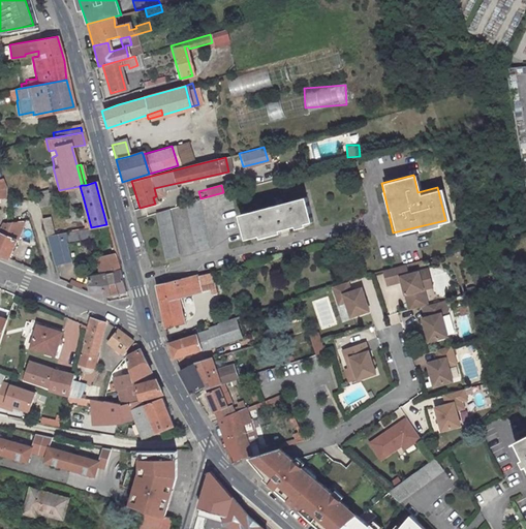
[(80,186),(69,188),(71,195),(75,198),(83,196),(80,186)]
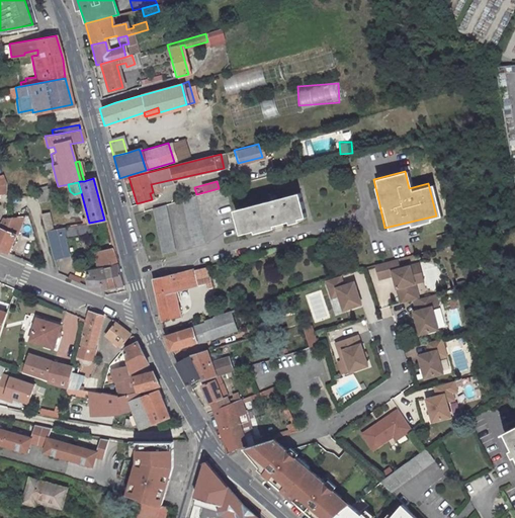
[(51,188),(37,191),(36,203),(54,199),(51,188)]
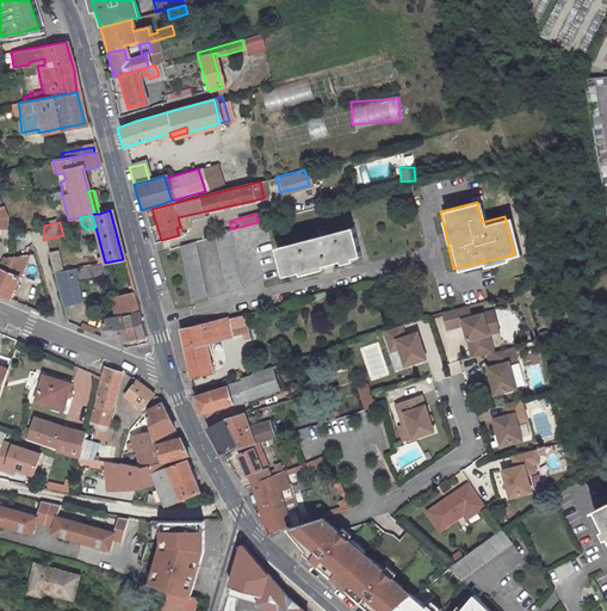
[(353,227),(274,246),(276,253),(282,273),(359,254),(353,227)]
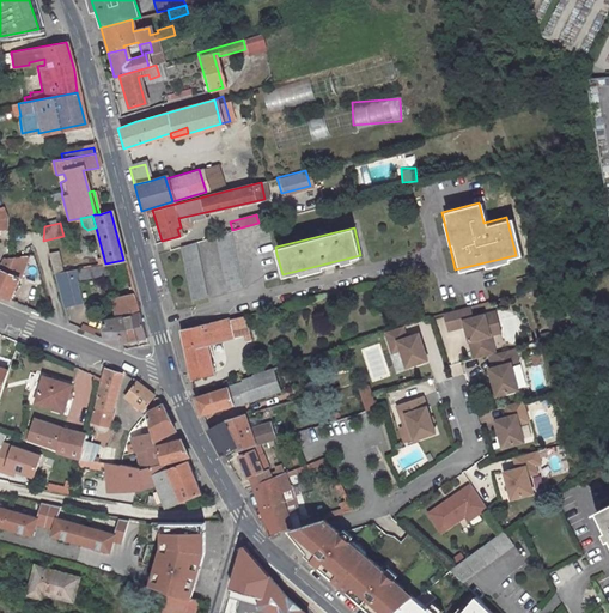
[(221,234),(205,238),(214,271),(221,297),(238,292),(221,234)]
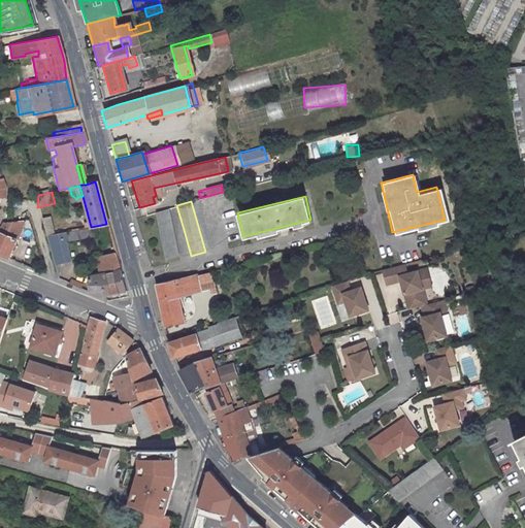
[(158,211),(144,215),(153,240),(166,237),(158,211)]
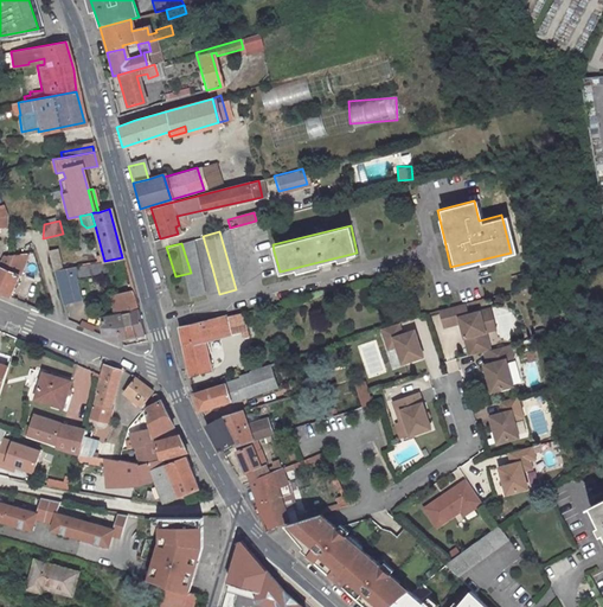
[(29,251),(0,256),(0,296),(8,300),(29,251)]
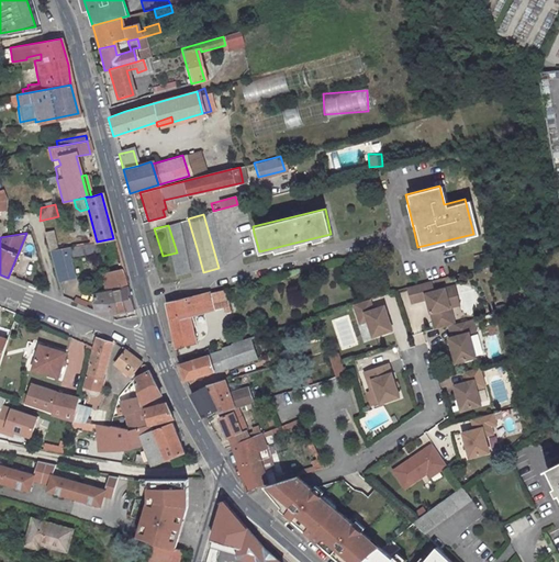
[(51,233),(43,234),(47,250),(56,249),(51,233)]
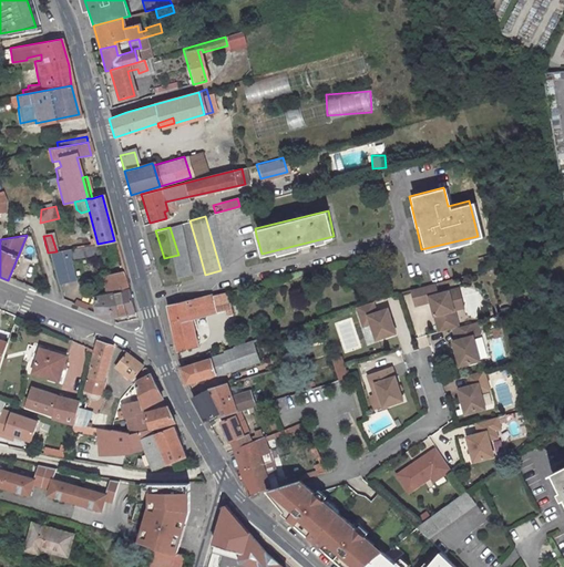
[(57,251),(48,253),(57,286),(73,281),(64,250),(57,251)]
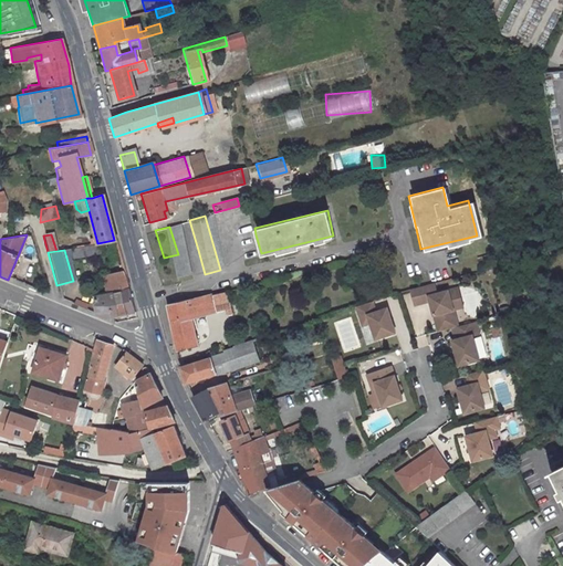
[(178,254),(164,258),(173,284),(187,280),(178,254)]
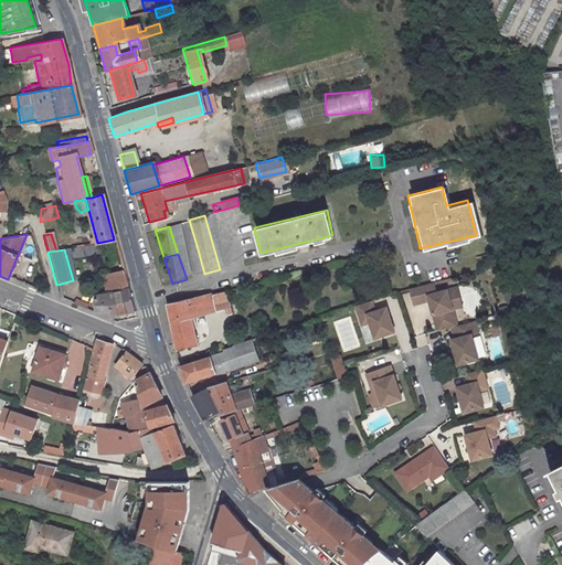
[(106,295),(94,297),(95,316),(110,321),(109,317),(134,311),(125,280),(120,272),(102,276),(106,295)]
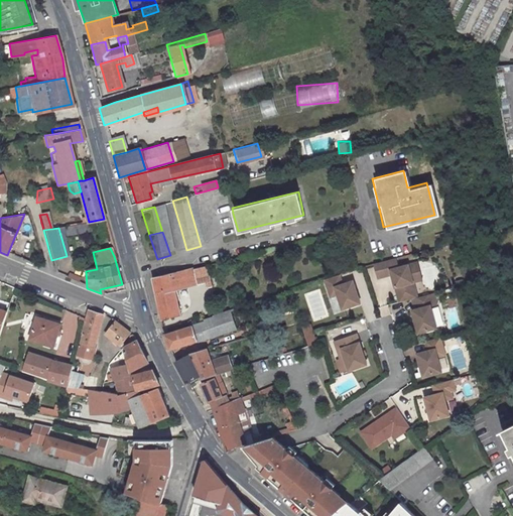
[(393,268),(390,258),(372,263),(376,277),(391,273),(392,277),(391,278),(396,296),(408,292),(405,283),(410,282),(418,279),(414,262),(395,267),(393,268)]
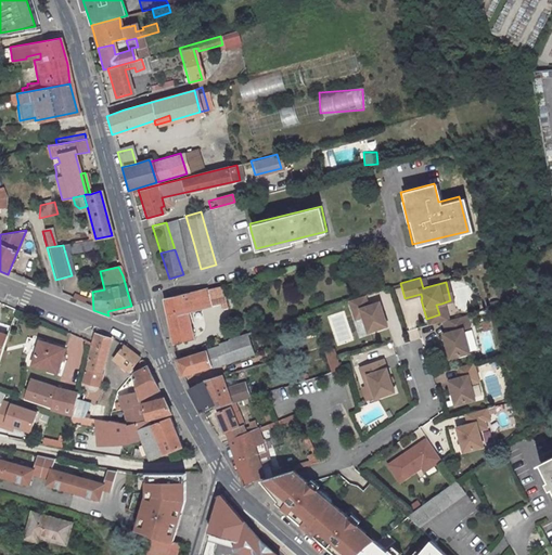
[(218,285),(203,289),(207,306),(222,301),(218,285)]
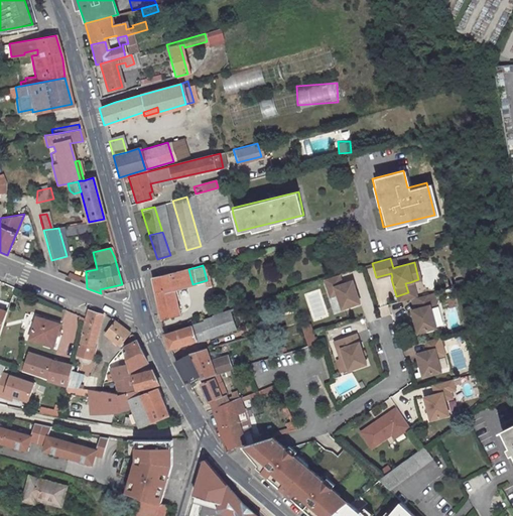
[(176,315),(170,289),(193,284),(188,269),(188,268),(151,277),(160,319),(176,315)]
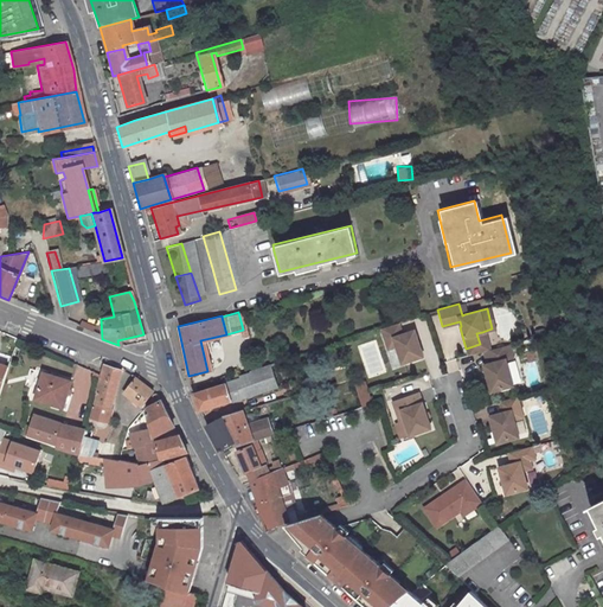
[(393,321),(377,327),(382,339),(386,338),(390,346),(392,345),(398,362),(419,355),(410,328),(398,333),(393,321)]
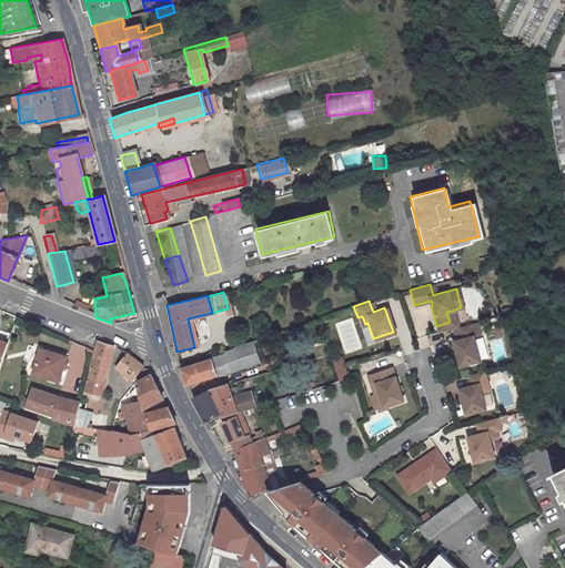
[(450,322),(436,326),(437,332),(452,328),(456,327),(452,311),(446,312),(450,322)]
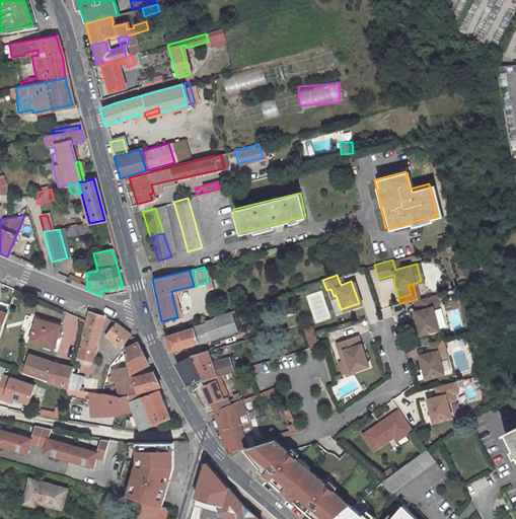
[(417,299),(413,300),(415,310),(413,311),(419,334),(436,329),(431,307),(436,305),(433,294),(417,299)]
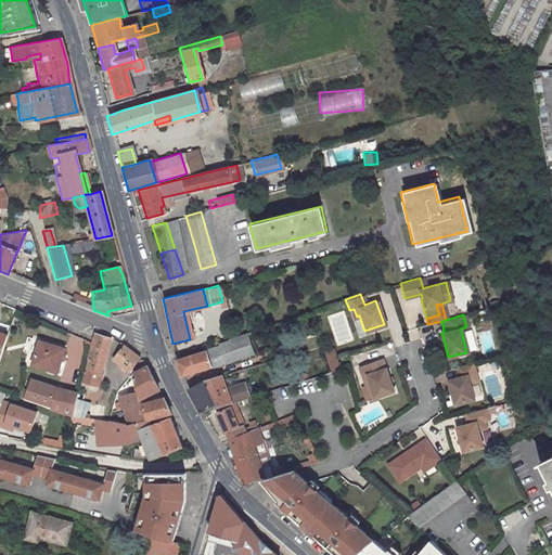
[(268,315),(235,326),(239,335),(246,333),(271,324),(268,315)]
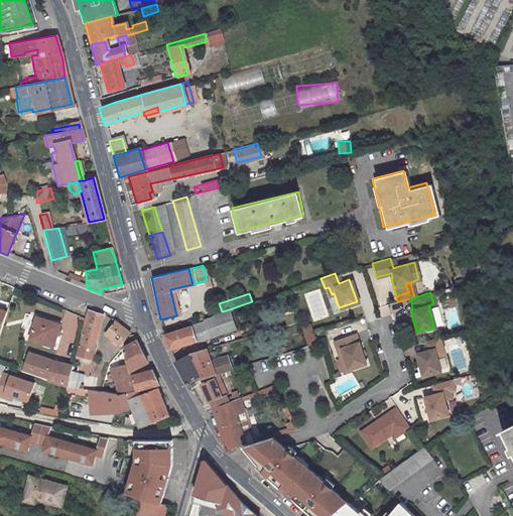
[(222,311),(211,315),(211,317),(201,320),(201,321),(162,335),(167,350),(168,349),(234,328),(229,309),(222,311)]
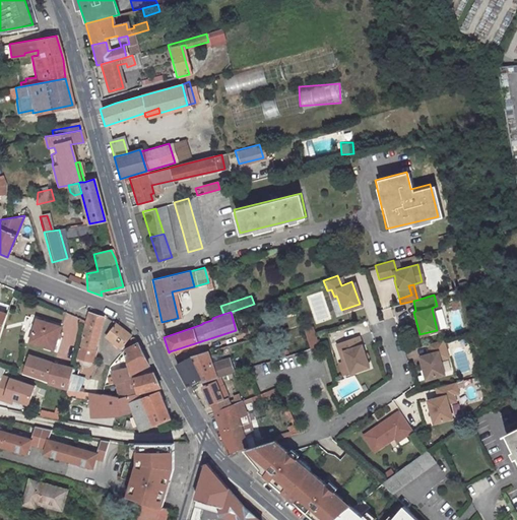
[(86,326),(78,363),(92,366),(95,352),(93,352),(102,318),(87,313),(84,325),(86,326)]
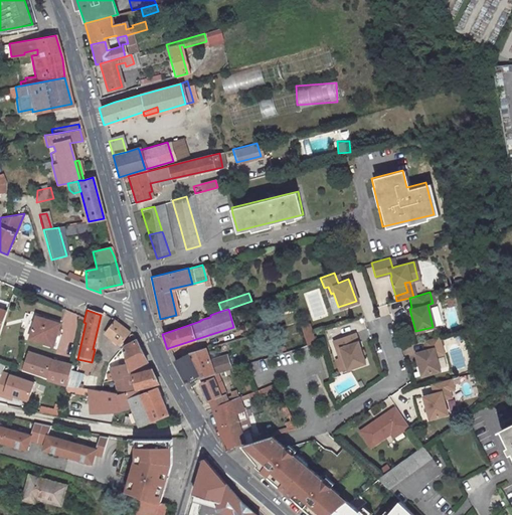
[(33,319),(27,341),(51,348),(57,327),(33,319)]
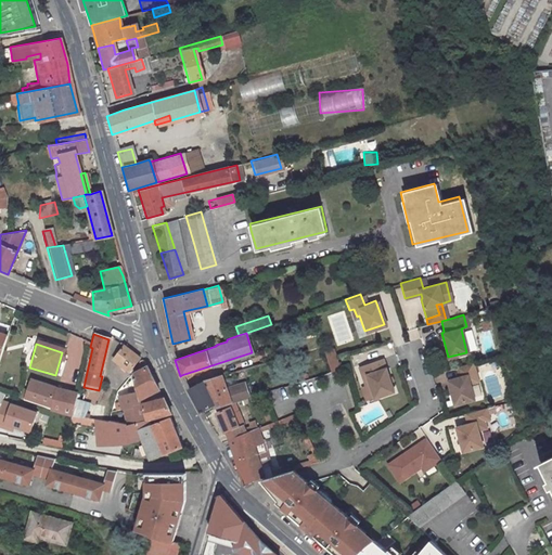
[(123,347),(113,361),(128,372),(138,359),(123,347)]
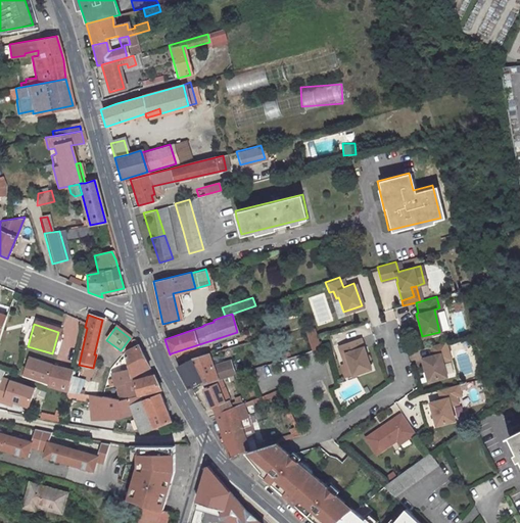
[(305,331),(312,349),(320,346),(314,328),(305,331)]
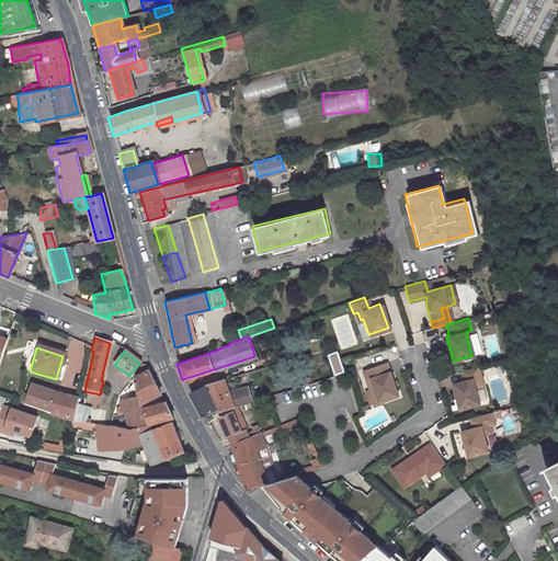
[(480,376),(477,365),(462,369),(465,379),(453,382),(459,408),(479,402),(475,386),(478,385),(476,377),(480,376)]
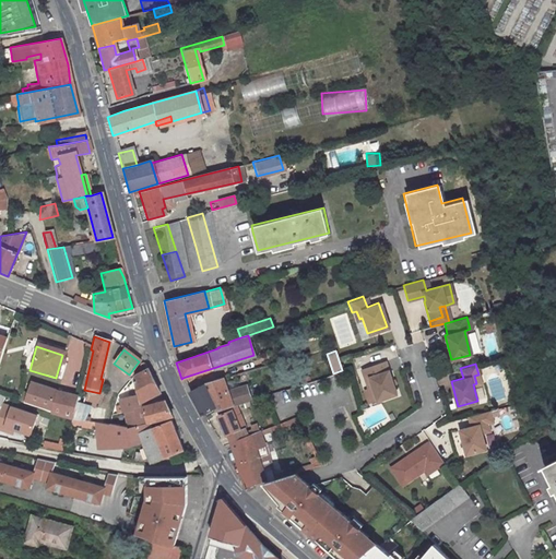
[(386,365),(362,373),(365,383),(370,381),(373,389),(378,404),(398,397),(386,365)]
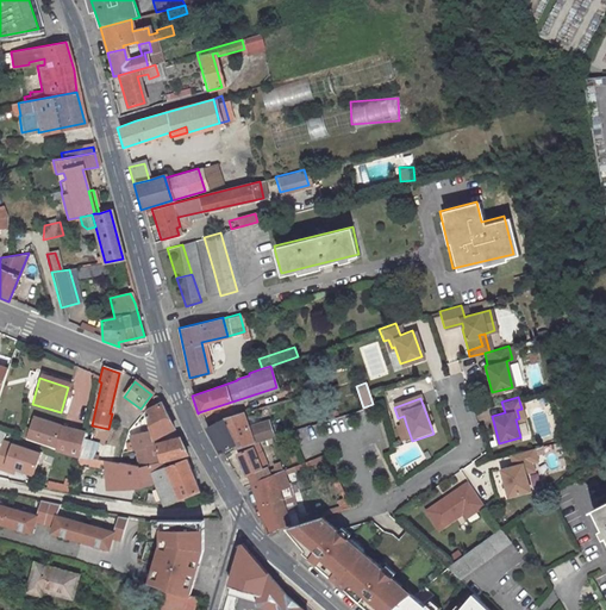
[(135,434),(127,435),(130,441),(125,441),(119,464),(138,467),(160,461),(187,454),(177,439),(150,444),(150,441),(174,429),(160,403),(145,409),(147,415),(135,423),(135,434)]
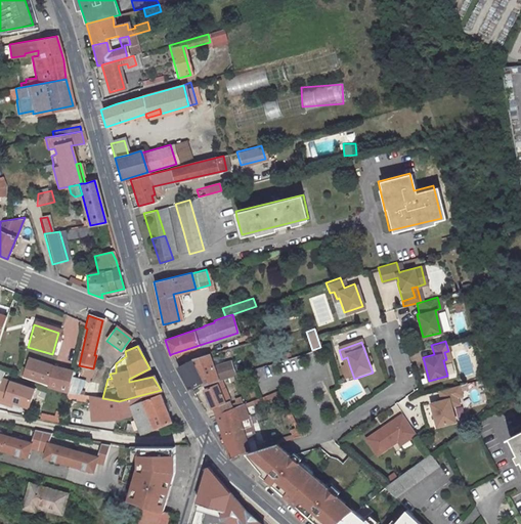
[(190,360),(176,367),(188,389),(201,384),(202,387),(214,383),(219,382),(227,379),(230,378),(234,377),(229,363),(213,368),(207,355),(190,360)]
